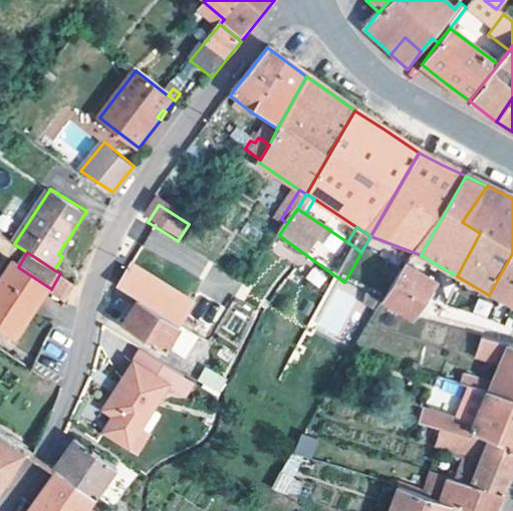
[(512,253),(489,295),(511,308),(509,312),(507,317),(508,318),(512,320),(512,253)]
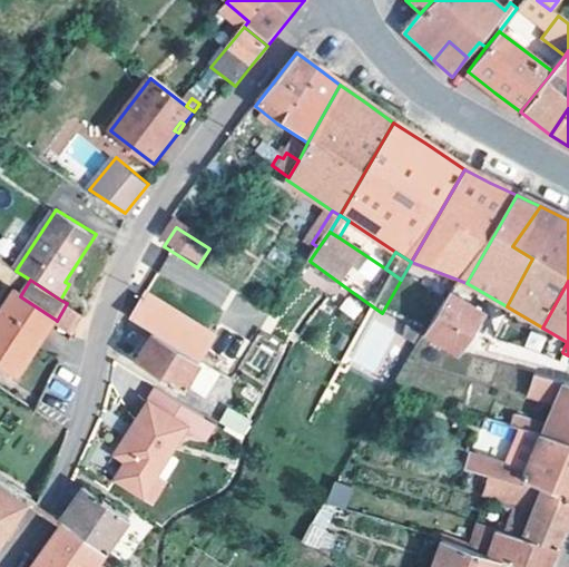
[(419,320),(437,332),(454,303),(438,292),(419,320)]
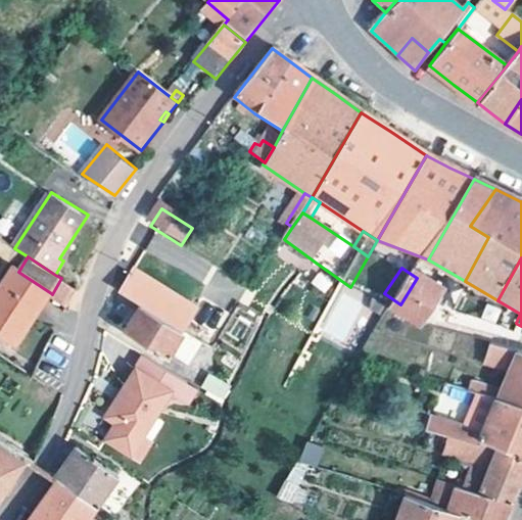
[(27,321),(32,324),(51,293),(18,272),(15,269),(0,292),(0,338),(10,345),(27,321)]
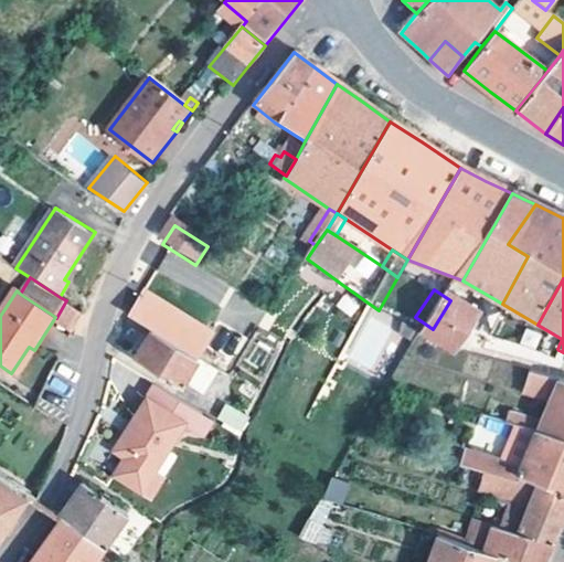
[(130,319),(152,332),(199,361),(213,336),(147,295),(130,319)]
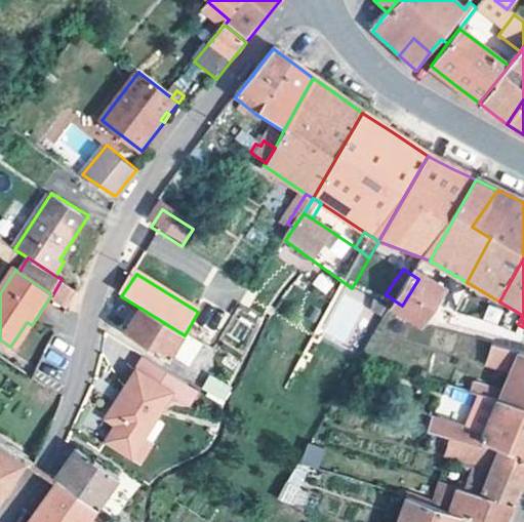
[(421,274),(418,279),(402,306),(398,313),(419,326),(443,288),(421,274)]
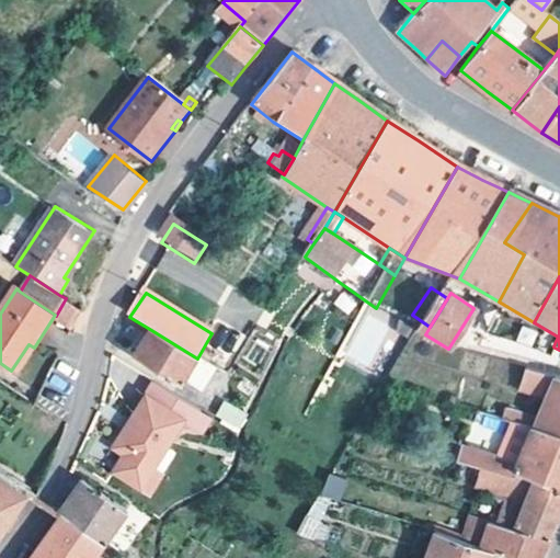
[(334,307),(350,318),(358,304),(343,294),(334,307)]
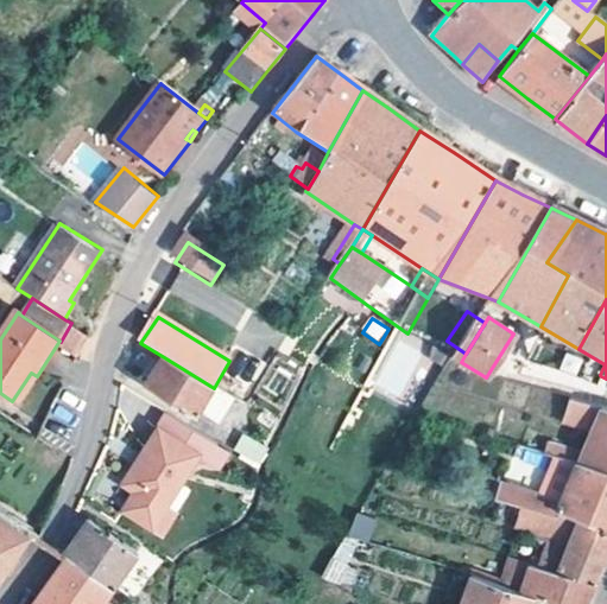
[(71,323),(61,342),(77,355),(88,334),(71,323)]
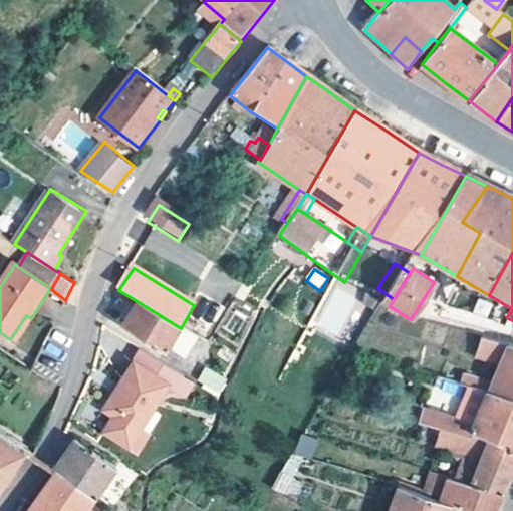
[(311,326),(334,339),(361,293),(338,280),(311,326)]
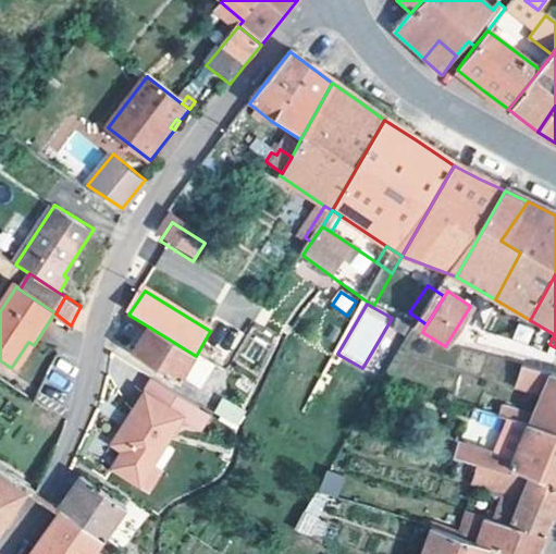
[(183,378),(196,356),(150,328),(133,357),(178,384),(183,378)]
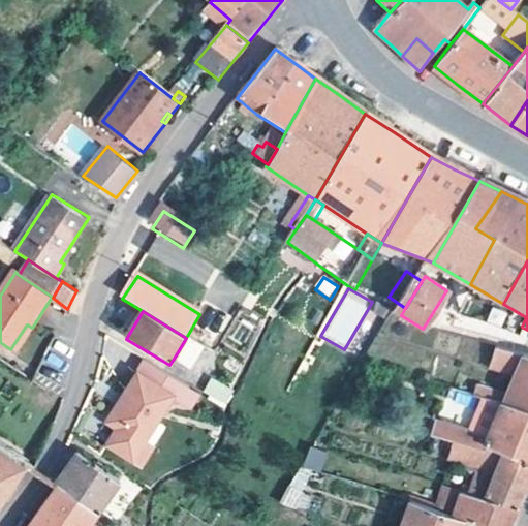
[(238,322),(231,344),(248,348),(254,327),(238,322)]
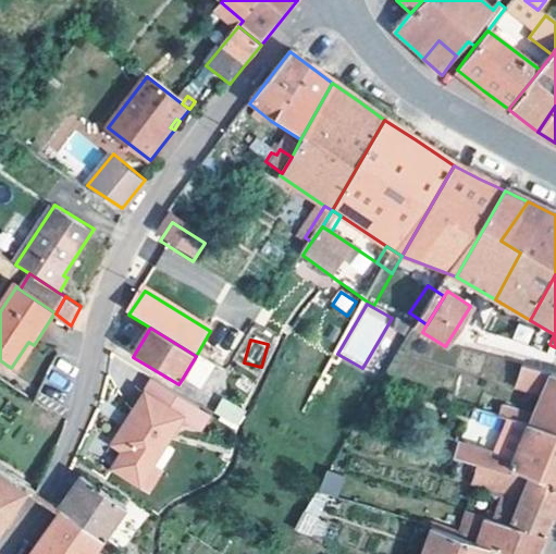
[(28,342),(11,368),(17,371),(34,345),(28,342)]
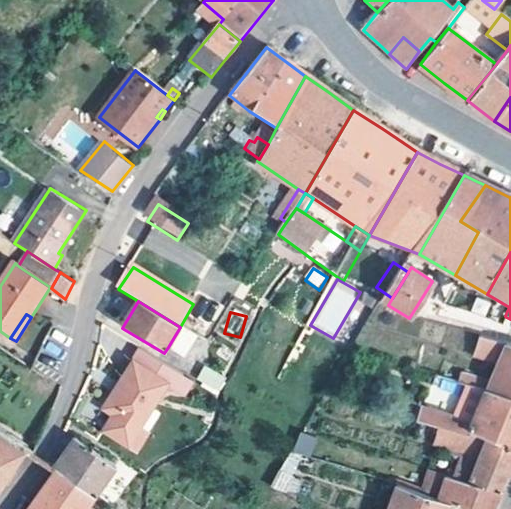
[(180,327),(168,347),(185,357),(197,337),(180,327)]
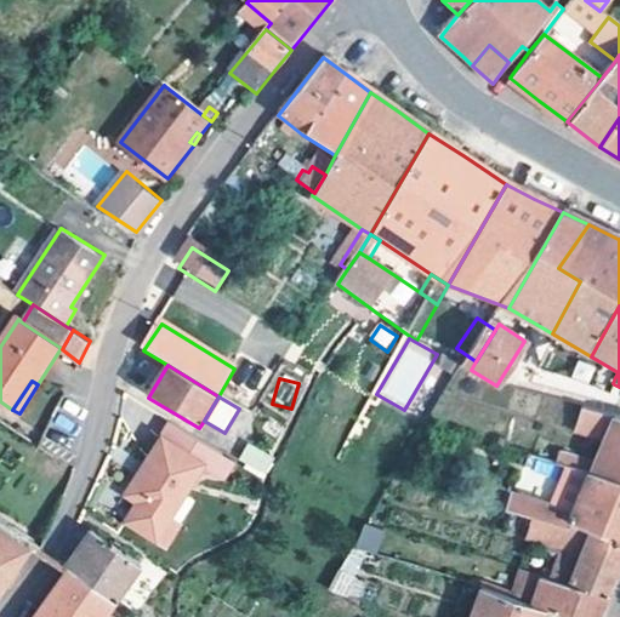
[(589,473),(619,483),(619,418),(580,407),(573,430),(602,440),(592,466),(589,473)]
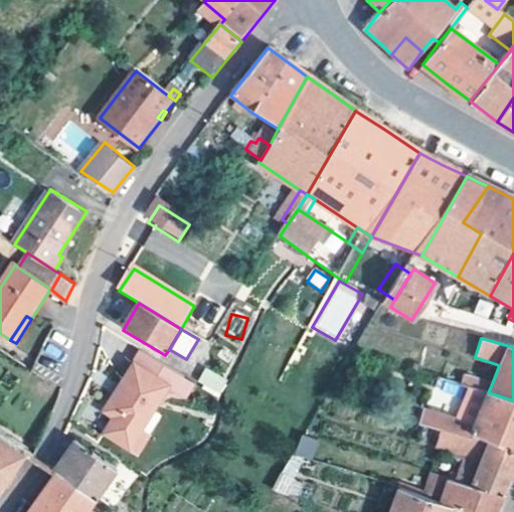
[(168,390),(178,396),(187,382),(144,356),(107,414),(117,421),(108,436),(138,455),(148,439),(139,434),(153,412),(168,390)]
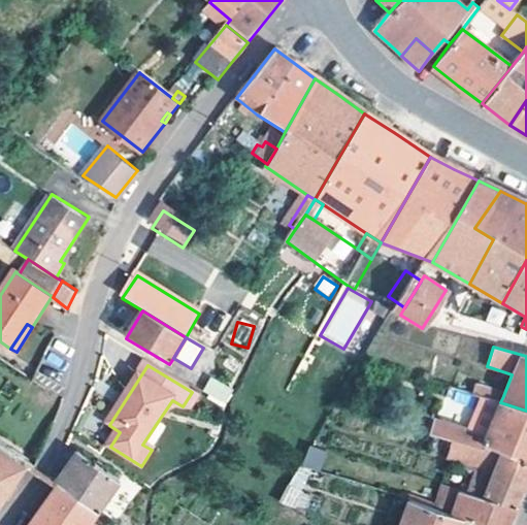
[(202,397),(226,409),(235,392),(211,380),(202,397)]
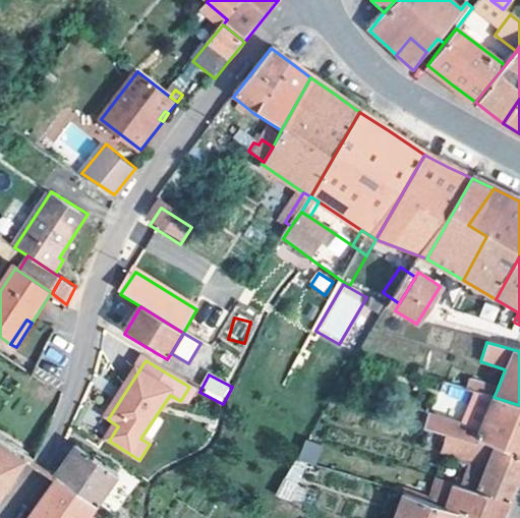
[(488,412),(494,397),(465,389),(443,381),(438,395),(488,412)]
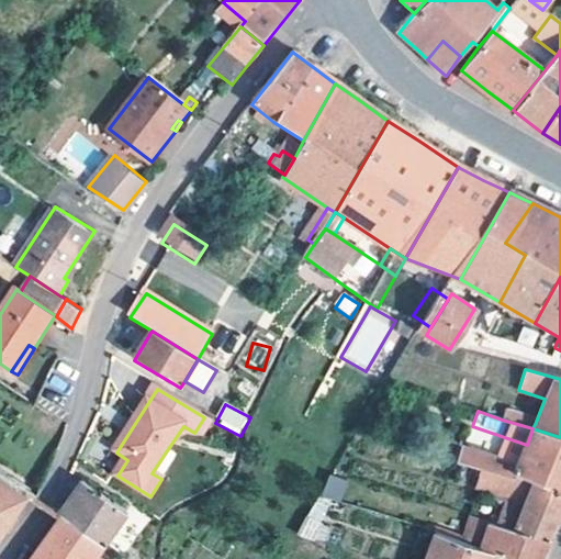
[(533,428),(536,422),(505,411),(502,420),(533,428)]
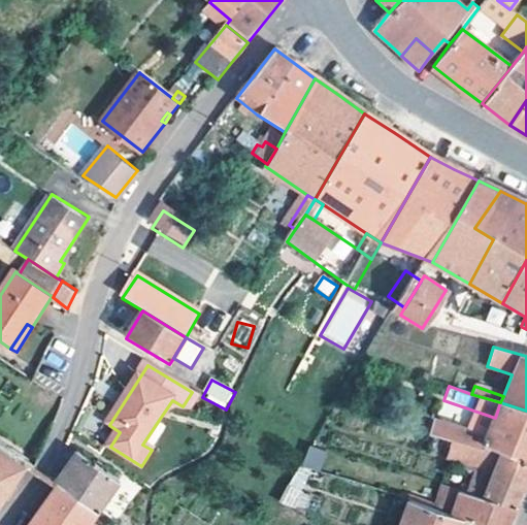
[(192,392),(183,406),(192,413),(201,398),(192,392)]
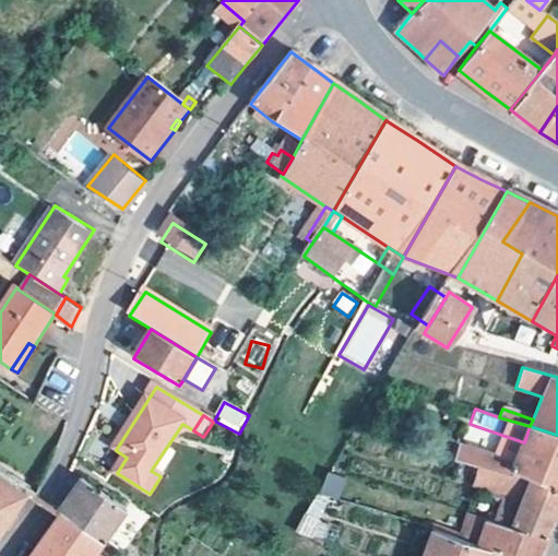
[(511,472),(557,489),(557,435),(530,426),(524,442),(515,462),(511,472)]
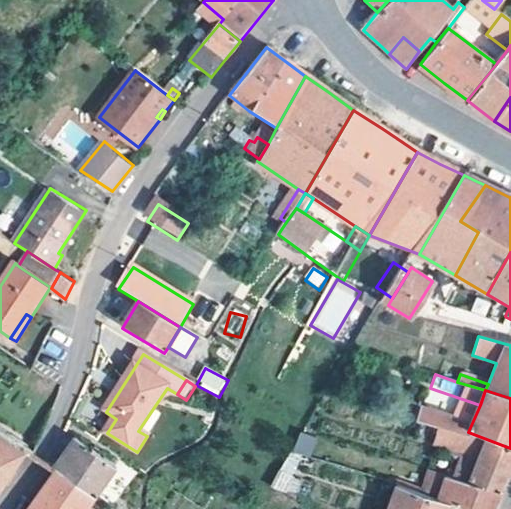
[(138,431),(147,436),(160,415),(152,410),(138,431)]
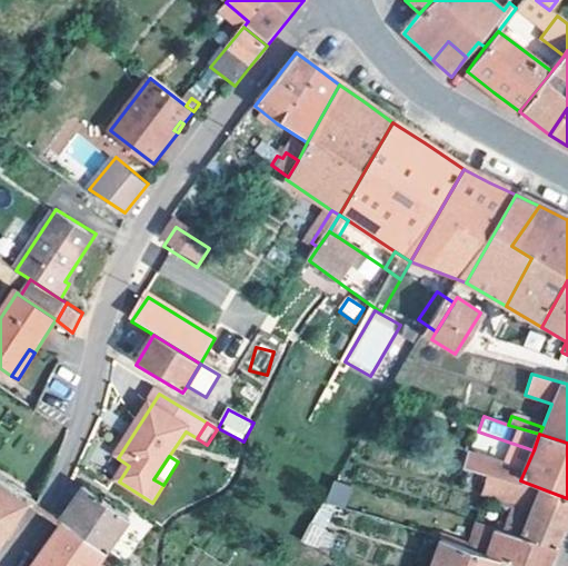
[(519,486),(520,480),(525,470),(480,457),(475,473),(485,476),(519,486)]
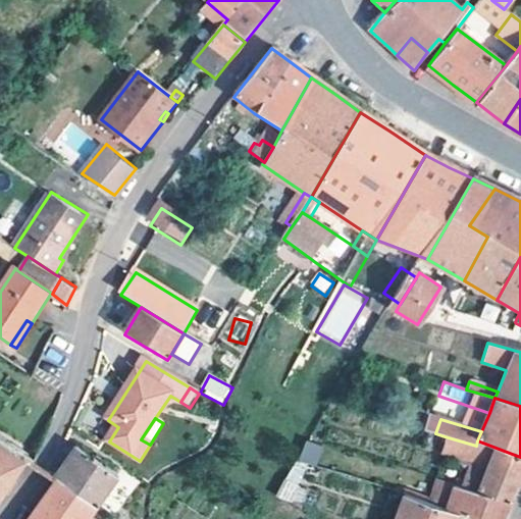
[(459,488),(508,503),(514,489),(520,472),(520,457),(477,440),(476,446),(445,436),(440,454),(470,461),(459,488)]
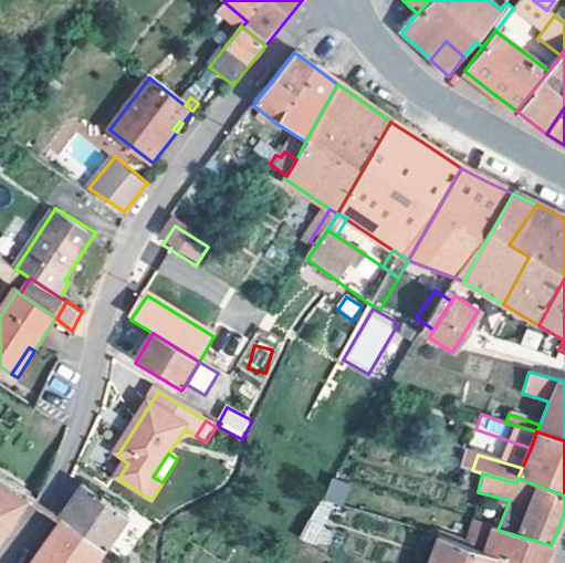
[(0,540),(24,501),(29,503),(39,510),(43,504),(39,501),(0,475),(0,540)]
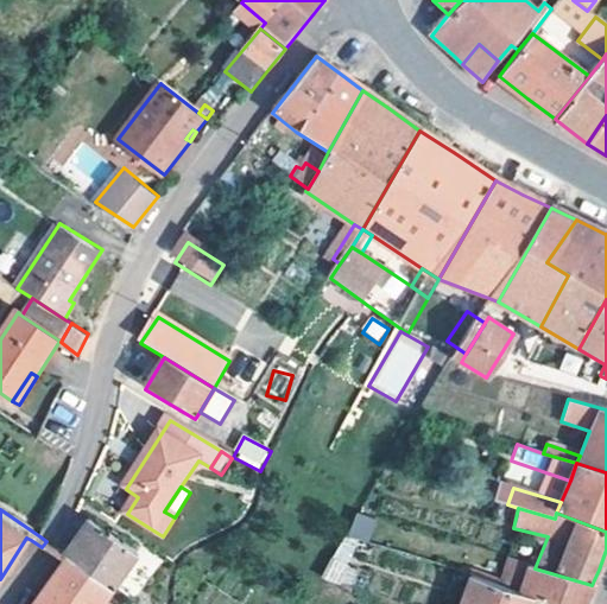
[(56,552),(112,591),(114,589),(112,587),(134,555),(88,521),(65,555),(59,552),(57,551),(56,552)]
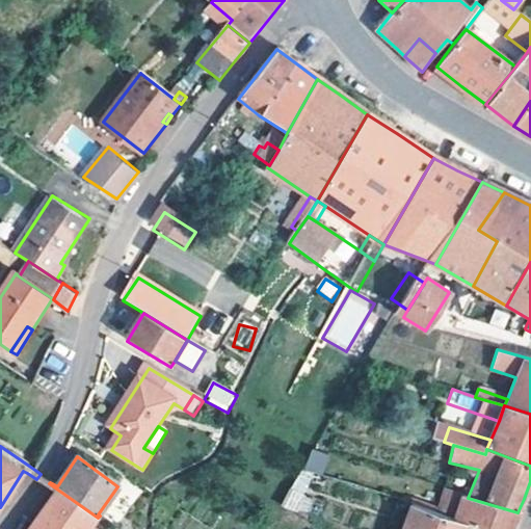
[(89,528),(98,518),(49,483),(47,486),(53,492),(57,494),(32,528),(89,528)]
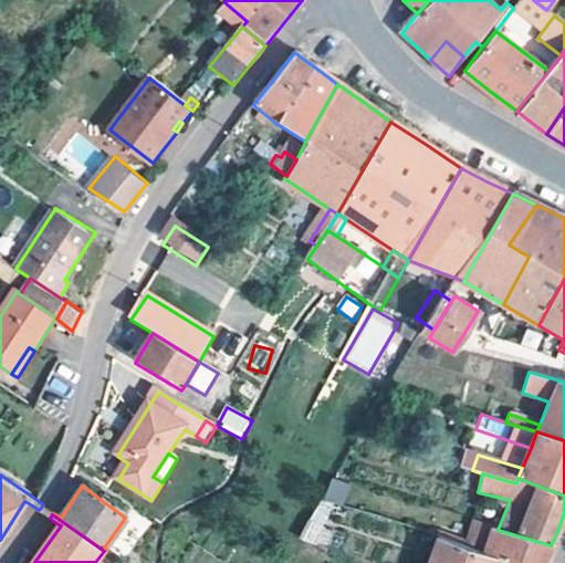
[(301,540),(316,545),(323,530),(307,523),(301,540)]
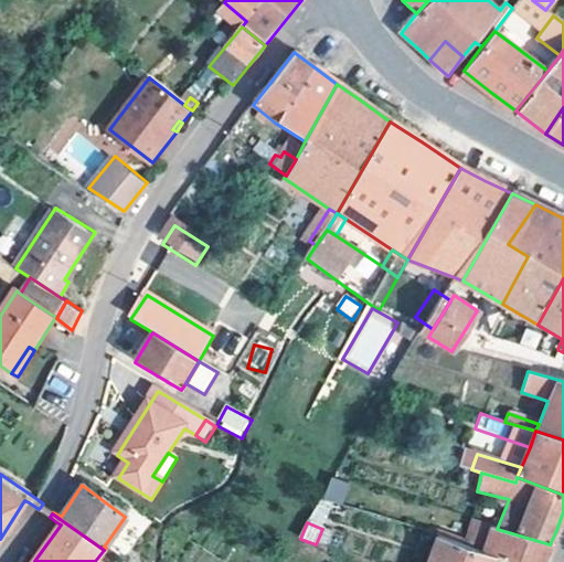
[(543,561),(545,558),(550,544),(497,529),(480,525),(472,549),(510,561),(543,561)]
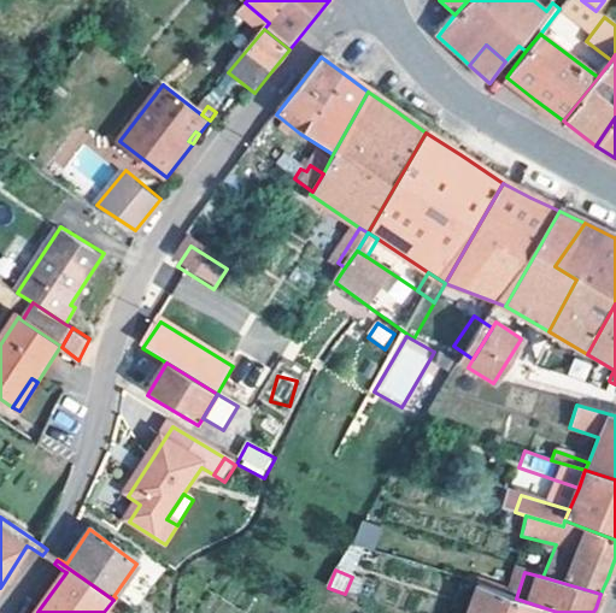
[(557,612),(516,599),(477,584),(467,612),(557,612)]
